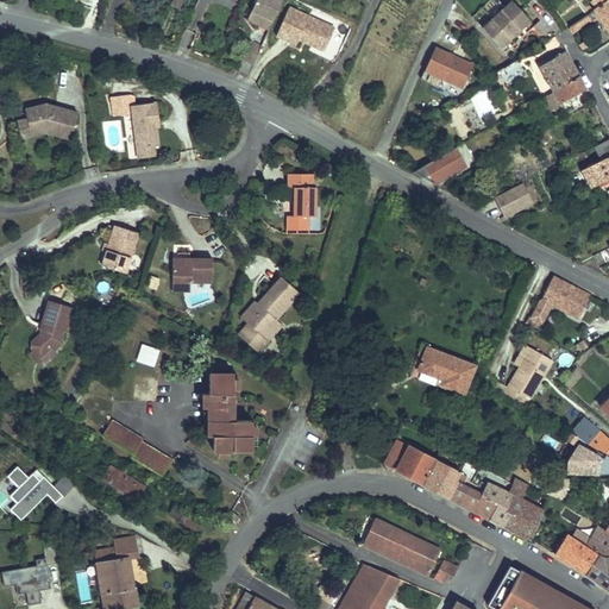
[(272,23),(282,1),(277,0),(257,0),(250,16),(271,25),(272,23)]
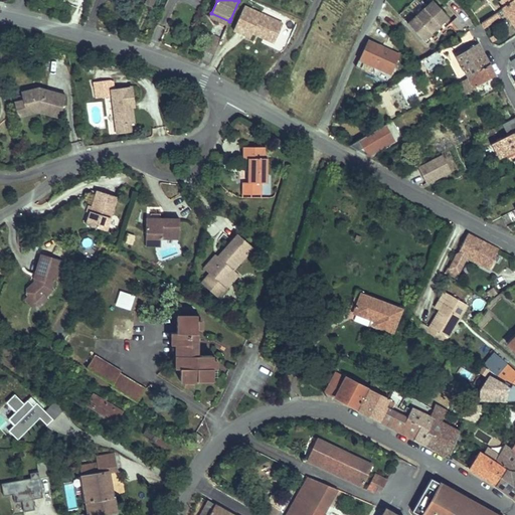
[(247,5),(238,1),(230,19),(238,23),(247,5)]
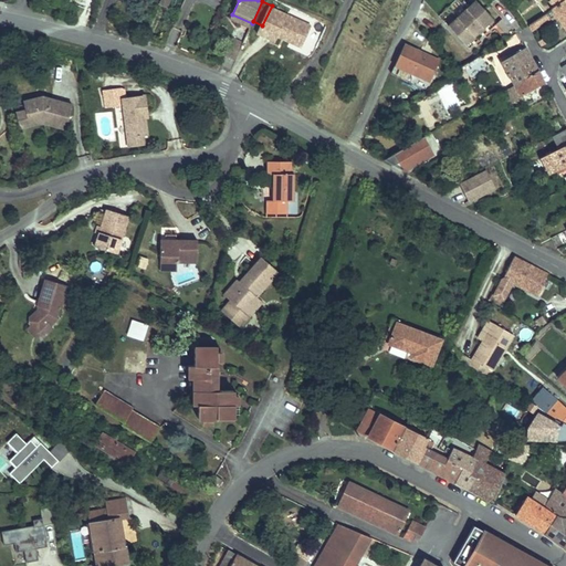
[(565,6),(563,1),(556,6),(553,8),(565,30),(565,6)]
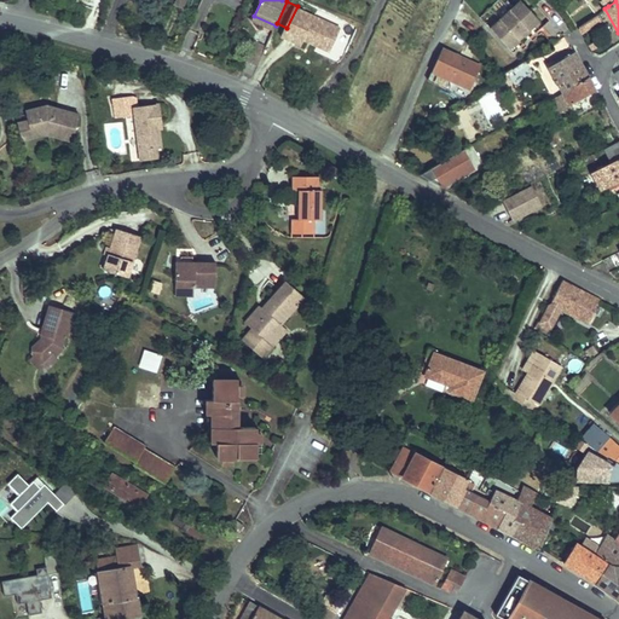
[(537,22),(518,3),(489,30),(508,51),(537,22)]
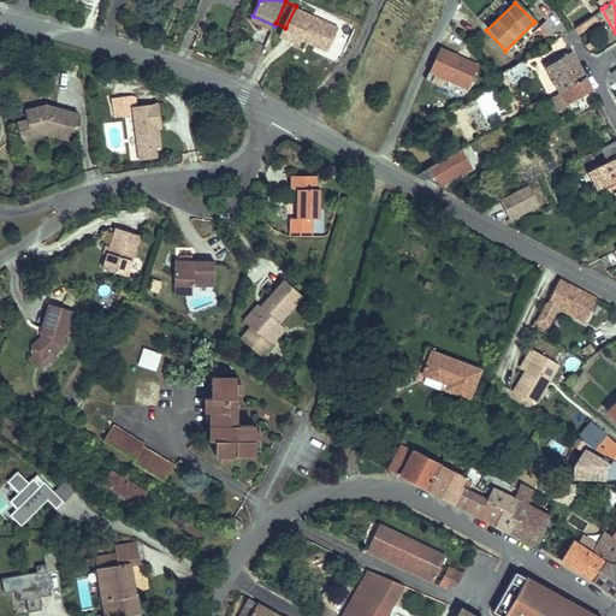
[(594,13),(575,27),(578,31),(598,19),(594,13)]
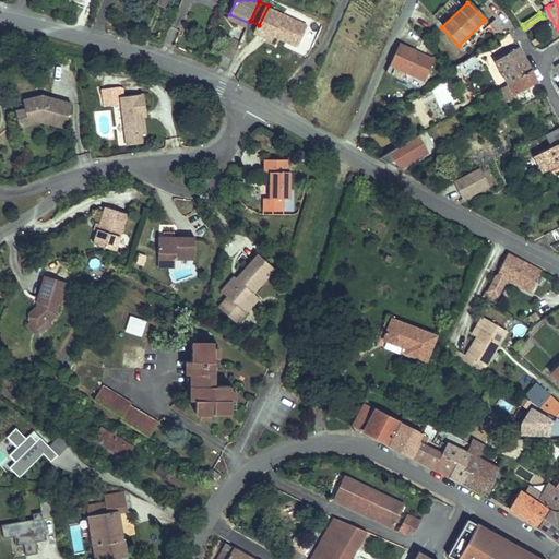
[(249,23),(229,14),(227,19),(247,27),(249,23)]
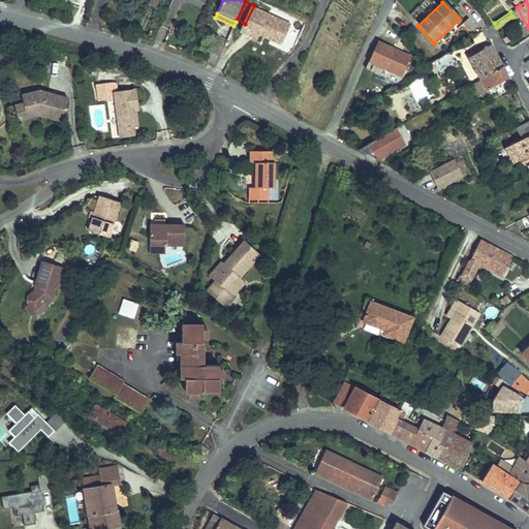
[(216,37),(210,52),(220,56),(226,41),(216,37)]
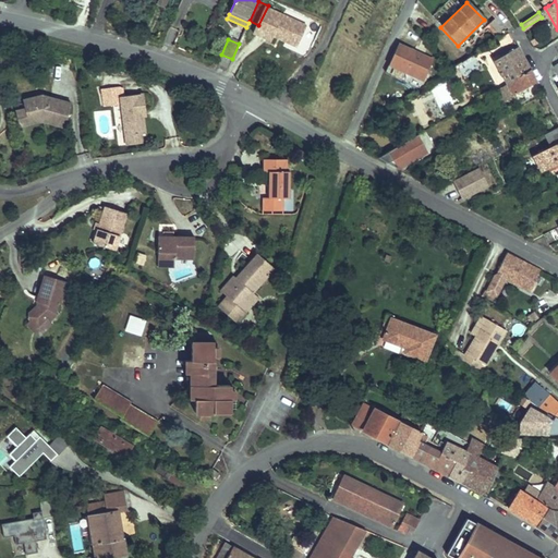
[(438,55),(403,40),(395,61),(428,75),(438,55)]
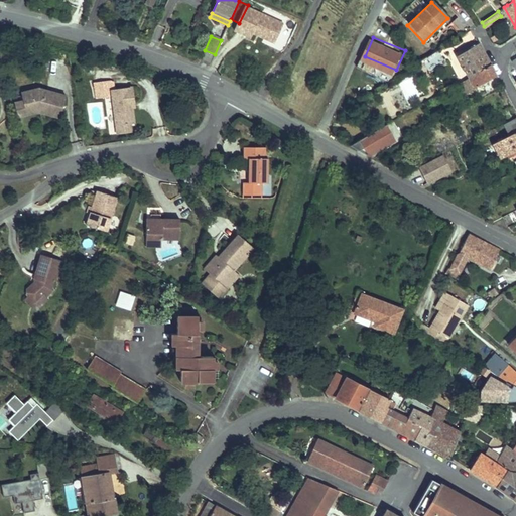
[(241,53),(247,40),(241,38),(236,51),(241,53)]
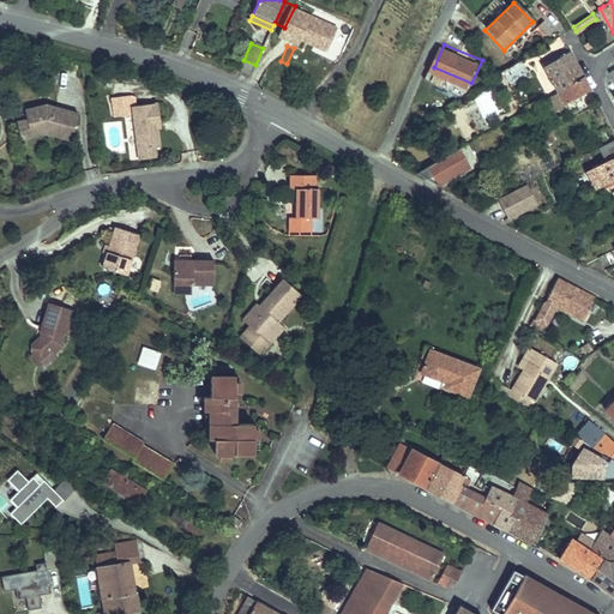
[(294,48),(287,64),(295,67),(301,52),(294,48)]
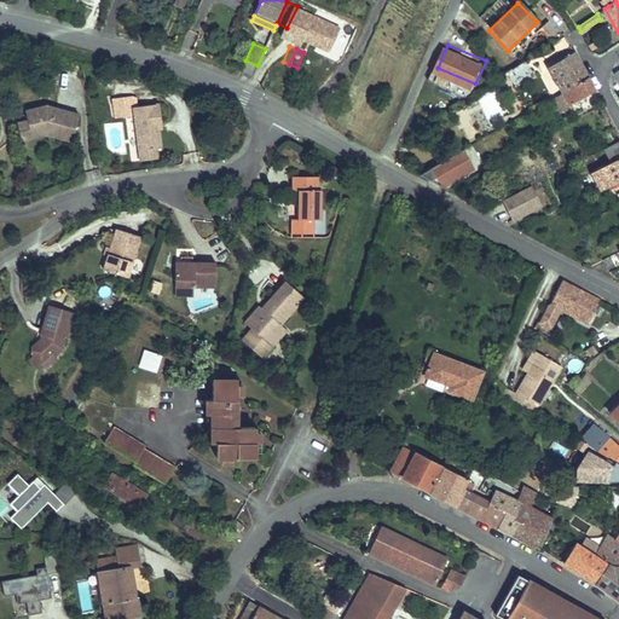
[(585,75),(573,52),(547,67),(561,93),(580,81),(586,77),(585,75)]
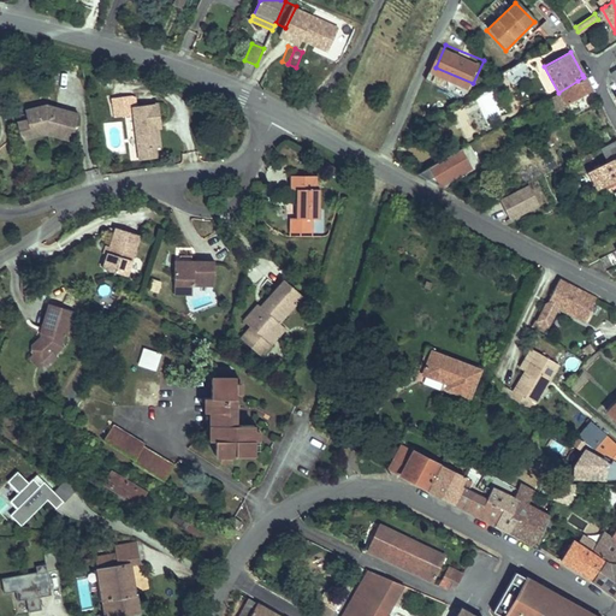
[(551,113),(591,89),(584,77),(578,81),(558,93),(556,94),(545,101),(551,113)]
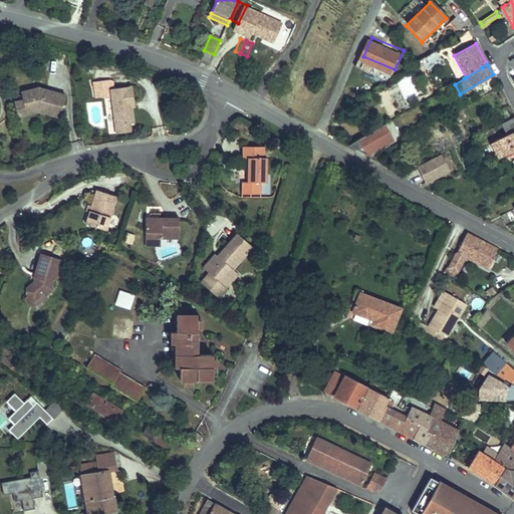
[(143,109),(142,94),(120,95),(118,95),(117,86),(101,87),(102,103),(118,102),(120,133),(137,132),(136,120),(140,120),(139,109),(143,109)]
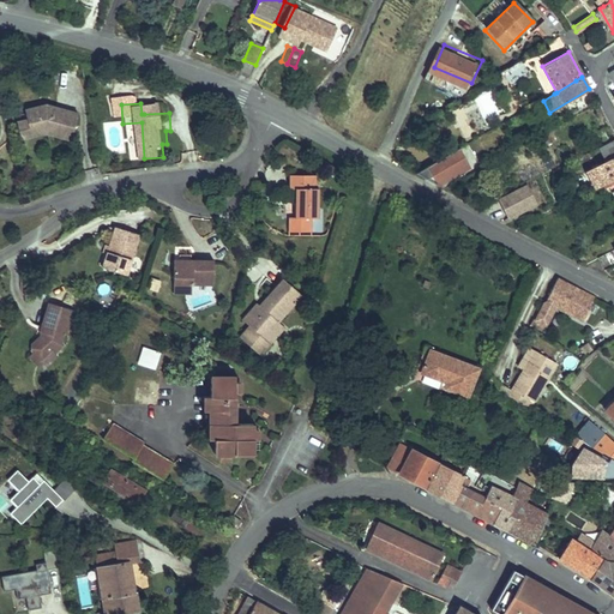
[(52,104),(28,110),(30,121),(35,139),(52,136),(76,142),(82,114),(52,104)]
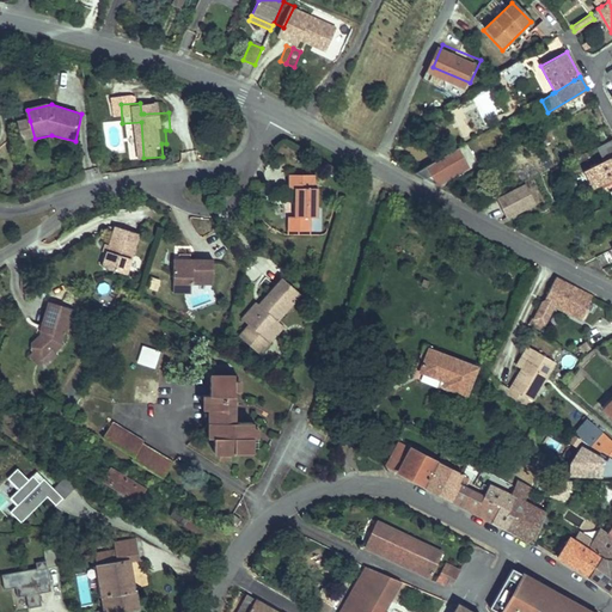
[(35,139),(30,121),(18,124),(23,142),(35,139)]
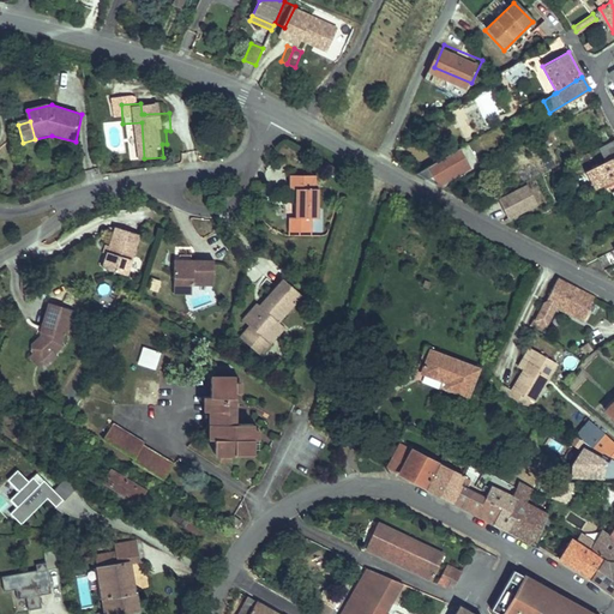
[(603,162),(613,156),(613,139),(597,149),(603,162)]
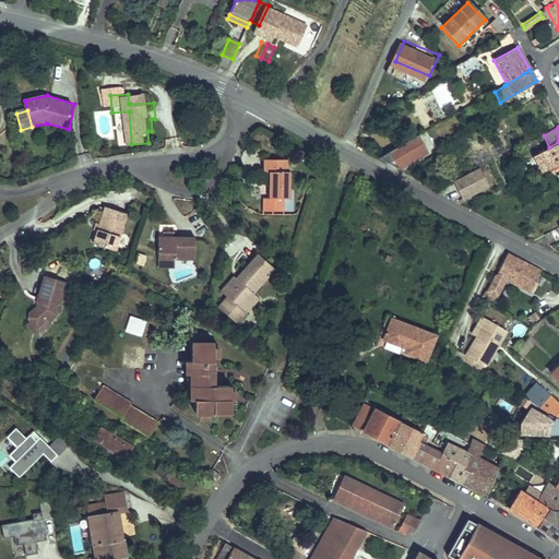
[(418,135),(388,153),(397,171),(428,154),(418,135)]
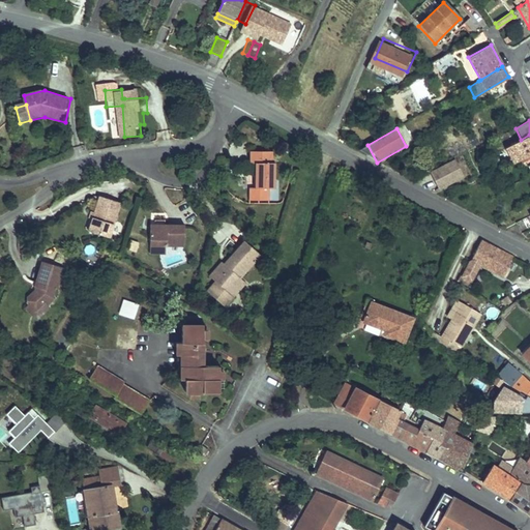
[(522,158),(529,153),(529,135),(521,140),(504,148),(512,163),(522,158)]
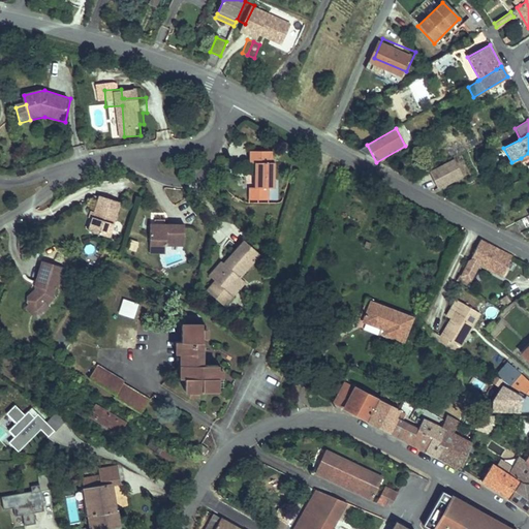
[(281,179),(281,162),(279,162),(279,149),(253,148),(253,160),(261,160),(260,187),(254,187),(254,199),(274,199),(274,198),(275,188),(281,188),(281,179)]
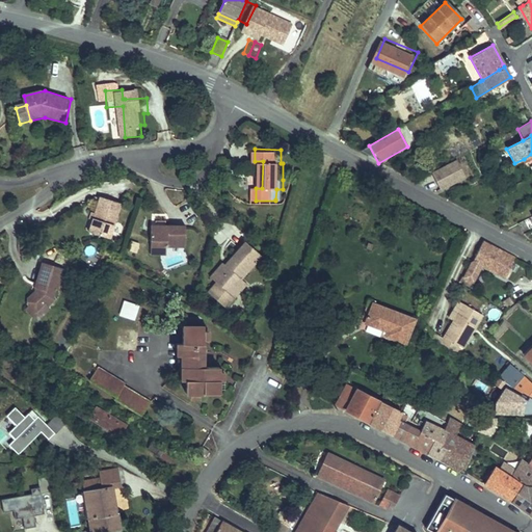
[(514,163),(506,149),(502,151),(509,165),(514,163)]
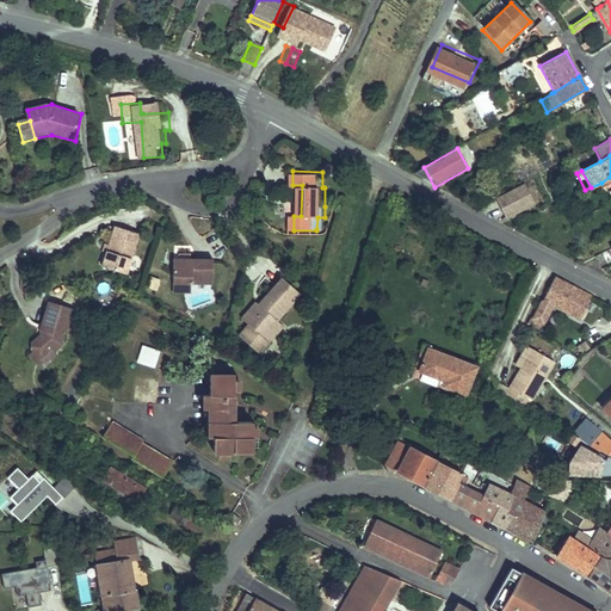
[(504,220),(535,204),(524,183),(493,198),(504,220)]
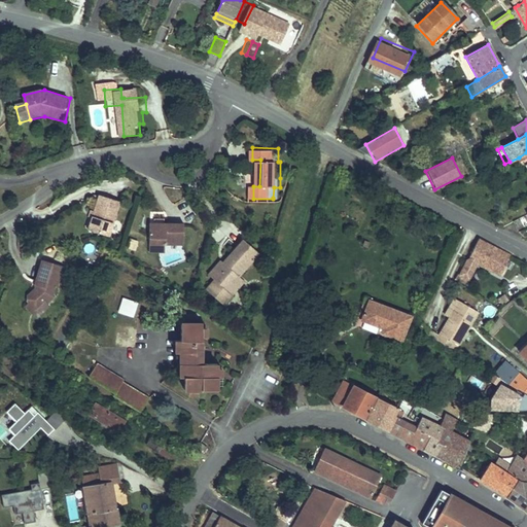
[(274,187),(273,198),(282,199),(282,178),(280,178),(280,187),(274,187)]
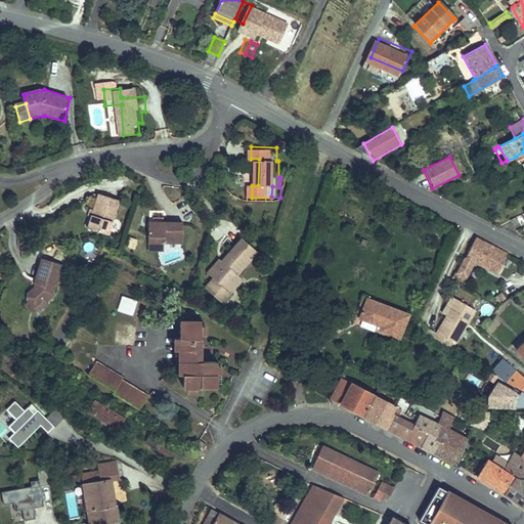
[(112,230),(123,194),(101,187),(90,223),(112,230)]
